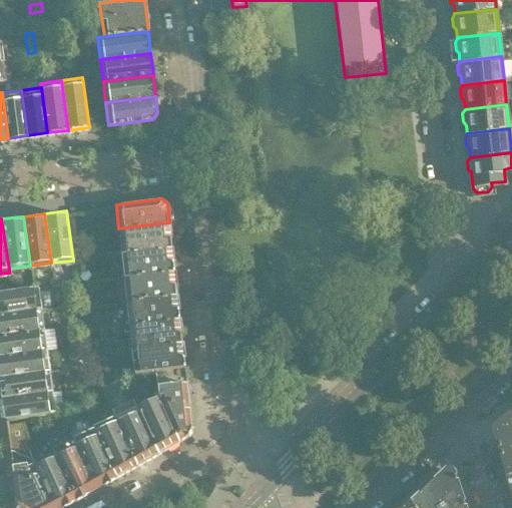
[(169,222),(118,228),(120,251),(172,245),(169,222)]
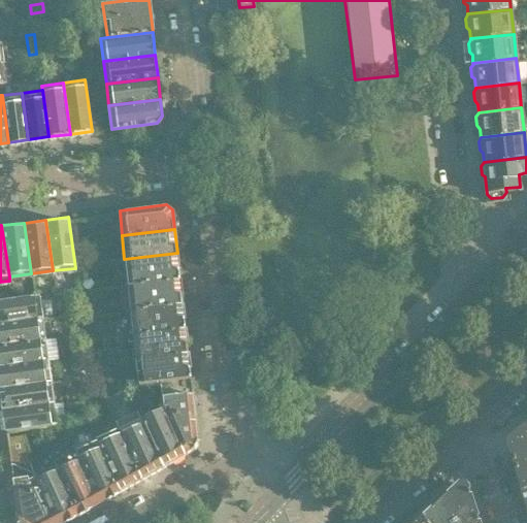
[(177,253),(124,259),(127,284),(179,278),(177,253)]
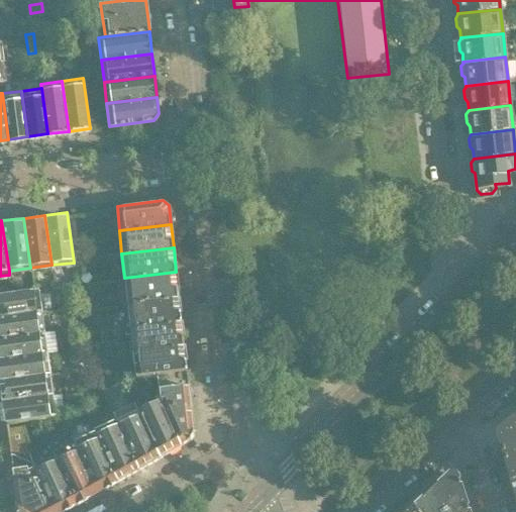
[(176,272),(124,278),(126,301),(179,295),(176,272)]
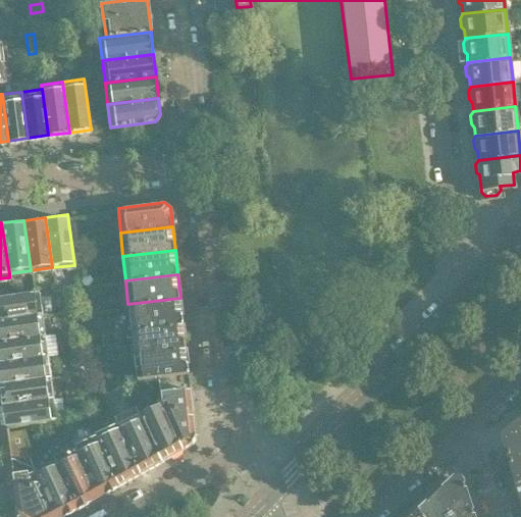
[(0,317),(42,311),(39,289),(0,294),(0,317)]
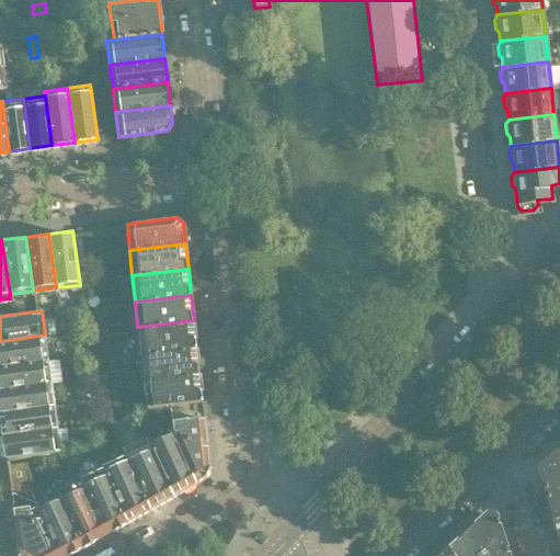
[(194,320),(137,327),(140,353),(196,347),(194,320)]
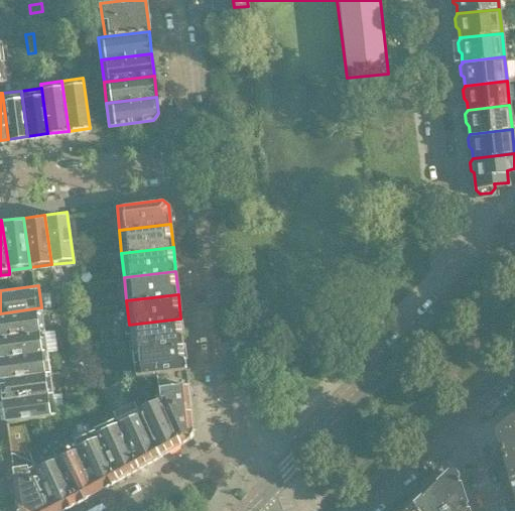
[(41,307),(0,313),(0,334),(44,329),(41,307)]
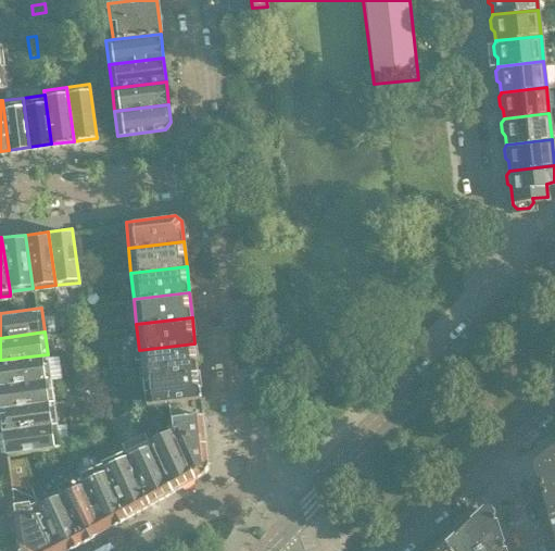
[(194,343),(139,350),(141,376),(198,370),(194,343)]
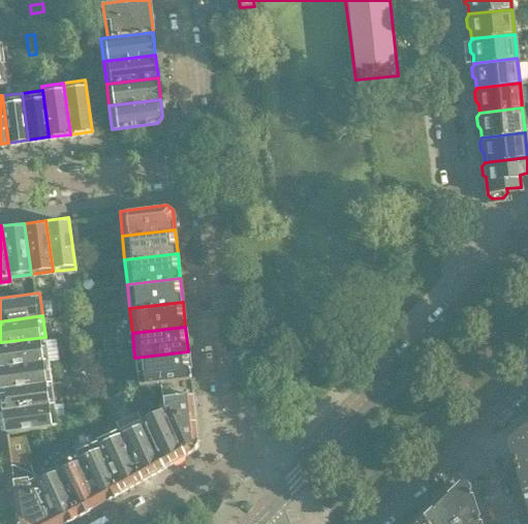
[(45,337),(0,342),(0,365),(49,359),(45,337)]
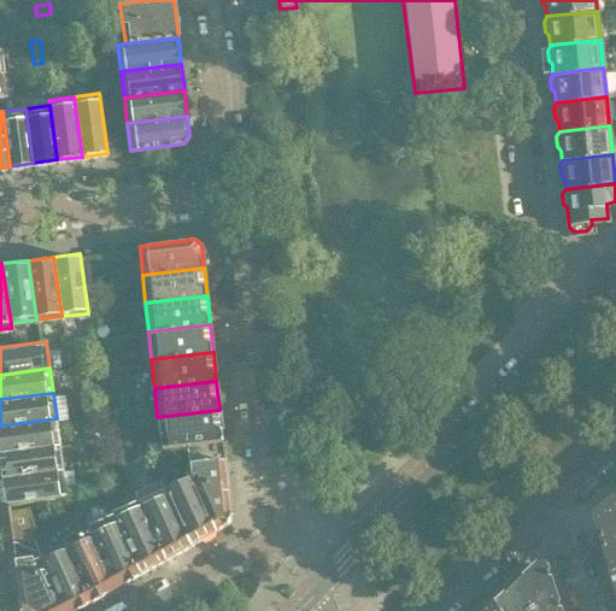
[(220,410),(157,417),(160,447),(186,445),(223,440),(220,410)]
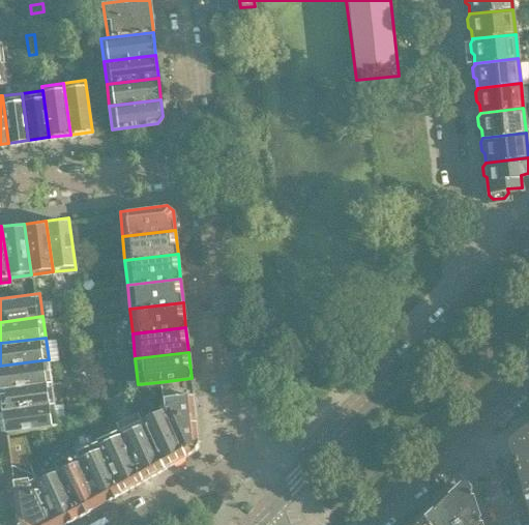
[(49,359),(0,366),(0,383),(1,388),(51,382),(49,359)]
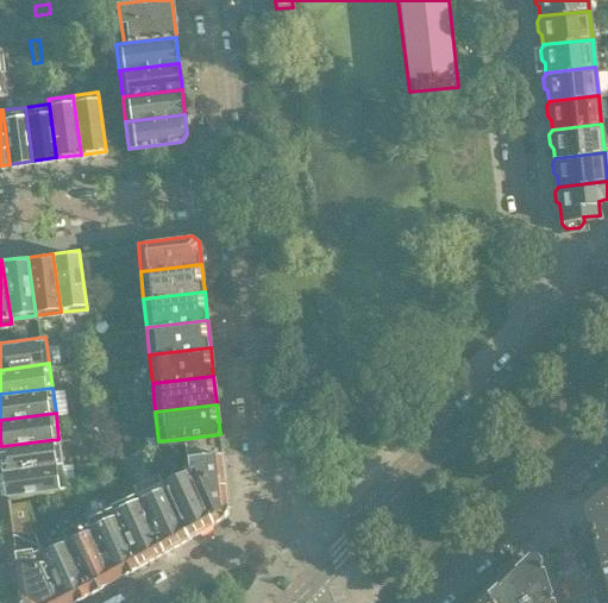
[(220,434),(183,439),(187,457),(221,452),(220,434)]
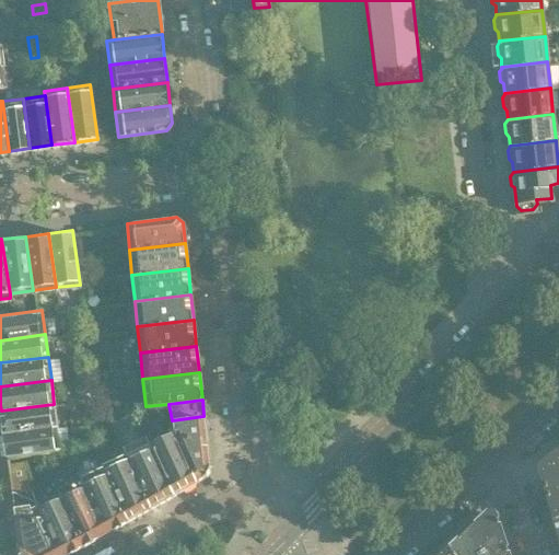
[(54,404),(1,411),(3,434),(57,427),(54,404)]
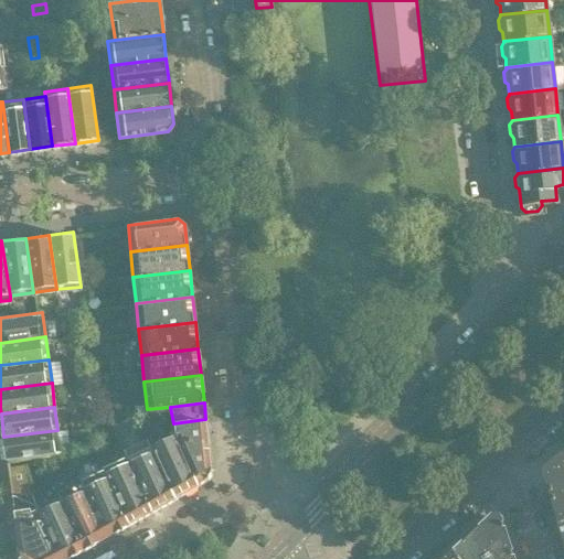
[(205,419),(173,423),(174,434),(195,484),(208,477),(211,470),(205,419)]
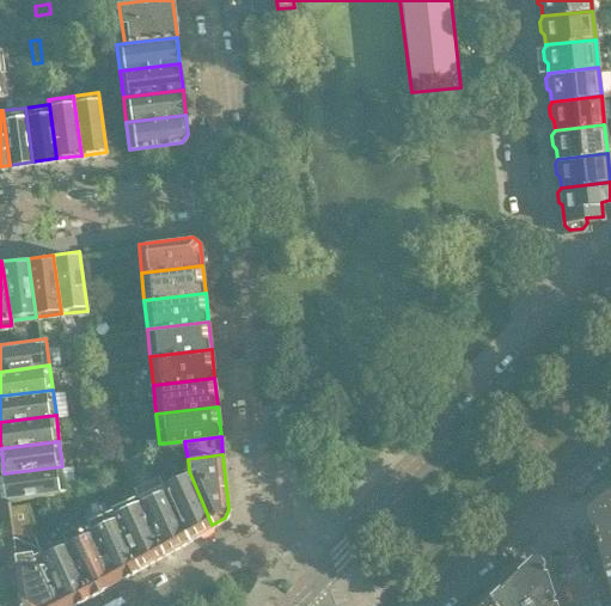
[(62,466),(4,473),(7,497),(66,490),(62,466)]
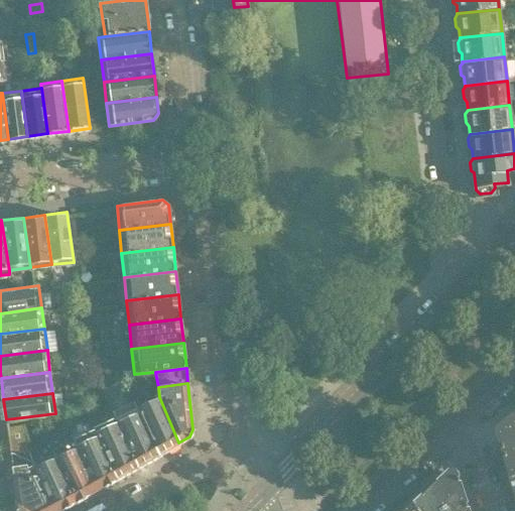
[(178,442),(159,397),(138,407),(158,454),(178,442)]
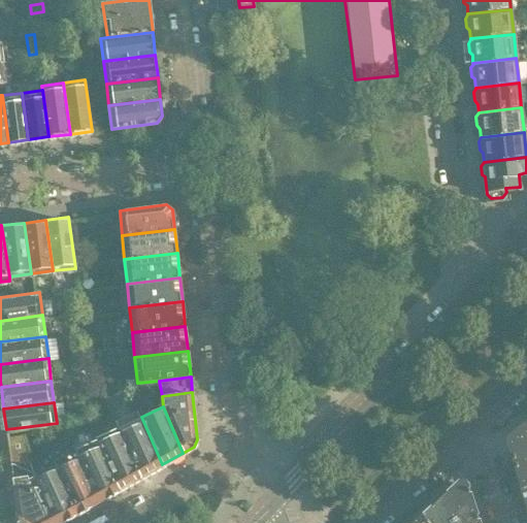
[(162,464),(141,417),(118,427),(140,477),(162,464)]
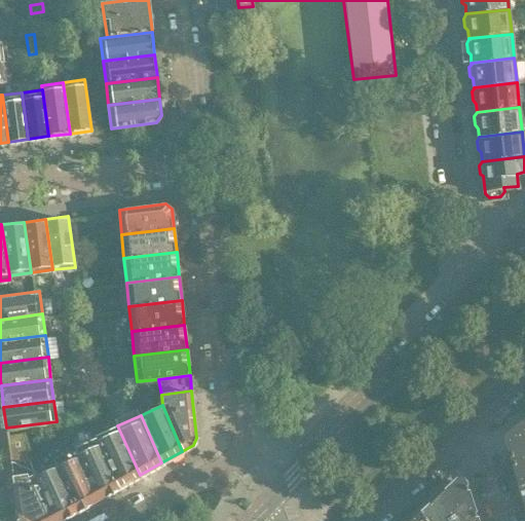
[(140,475),(117,425),(96,436),(97,438),(118,487),(140,475)]
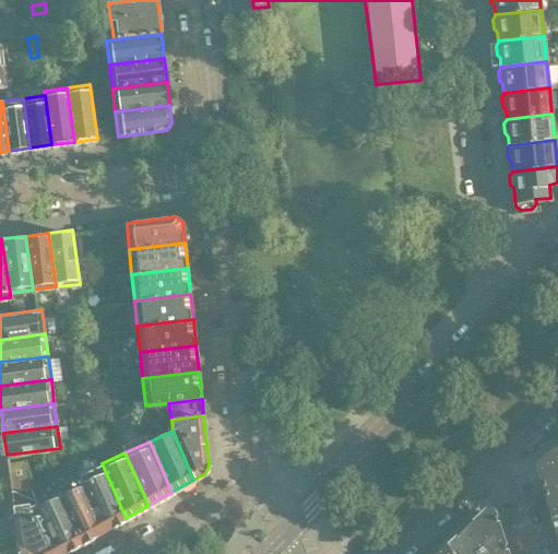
[(557,460),(553,454),(538,464),(537,469),(553,519),(557,517),(557,460)]
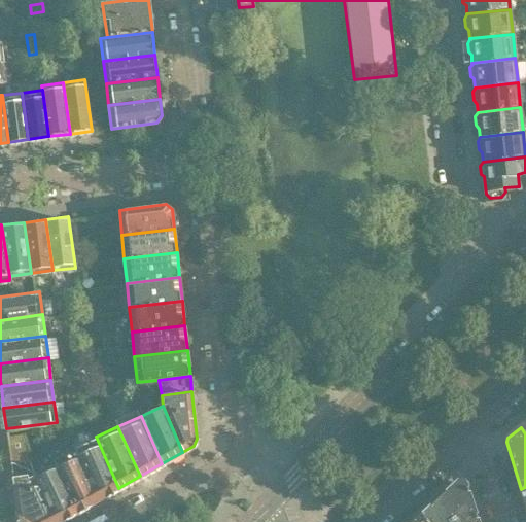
[(7,435),(10,461),(16,460),(30,458),(23,432),(7,435)]
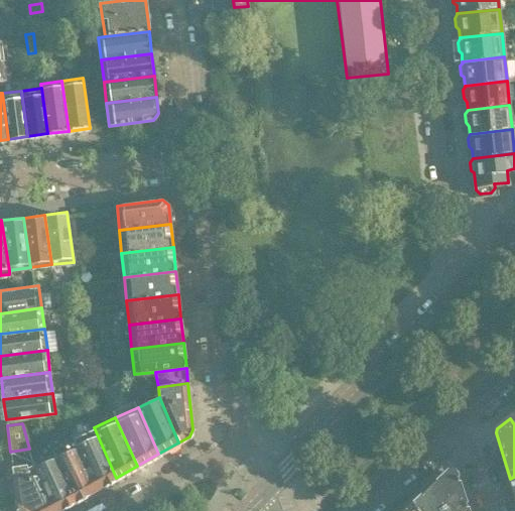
[(116,478),(95,429),(73,439),(75,442),(96,489),(116,478)]
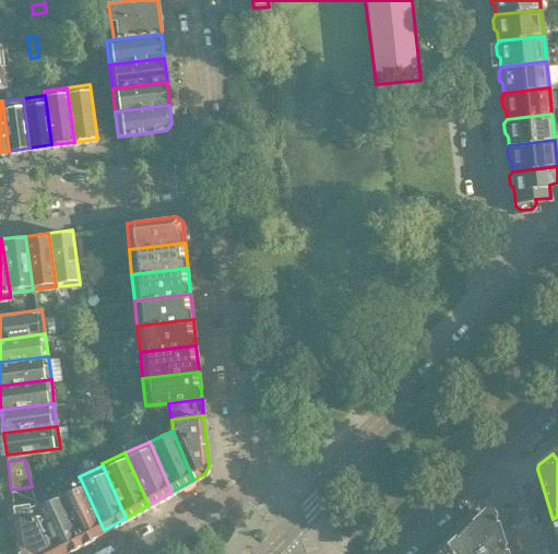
[(104,530),(81,480),(58,490),(81,543),(104,530)]
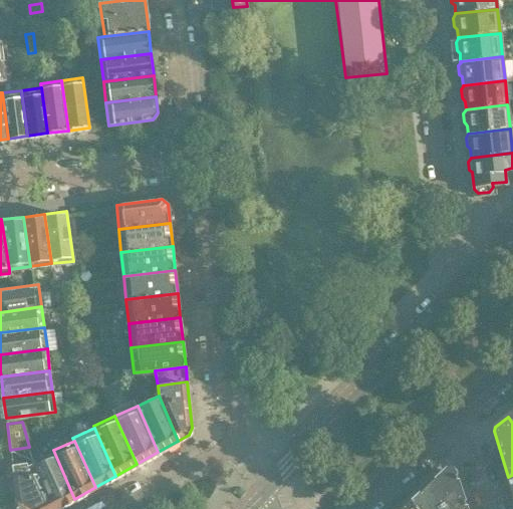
[(32,459),(16,449),(10,450),(14,473),(34,464),(32,460),(32,459)]
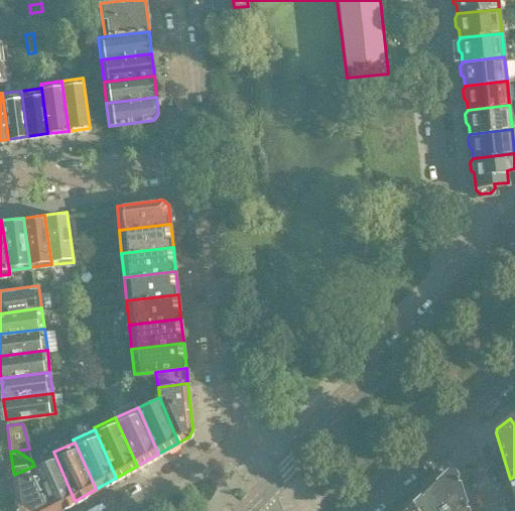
[(53,510),(75,501),(53,452),(32,462),(34,466),(52,510),(53,510)]
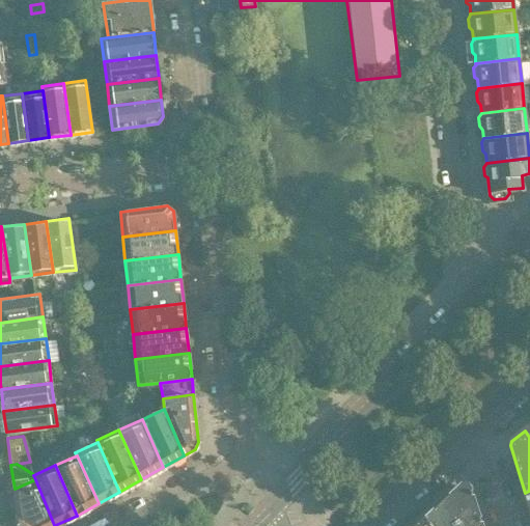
[(54,525),(35,479),(15,489),(19,525),(54,525)]
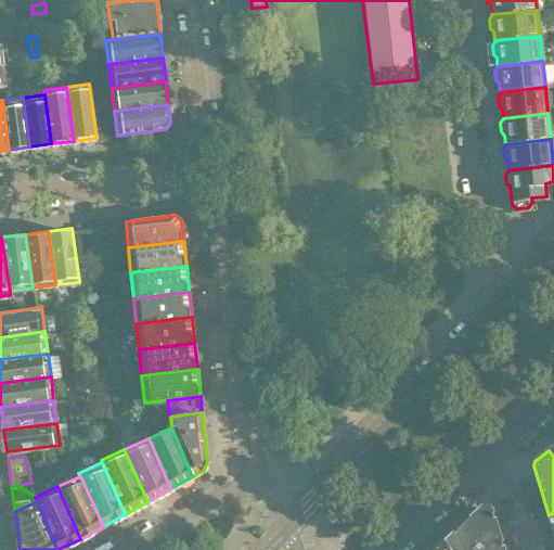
[(482,506),(460,527),(475,549),(504,549),(491,508),(482,506)]
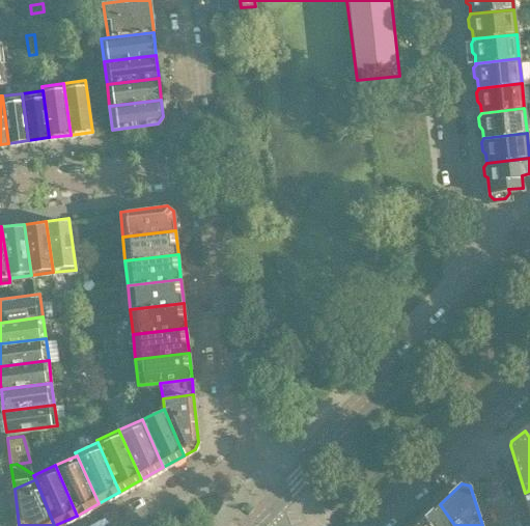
[(454,525),(440,504),(425,519),(428,525),(454,525)]
